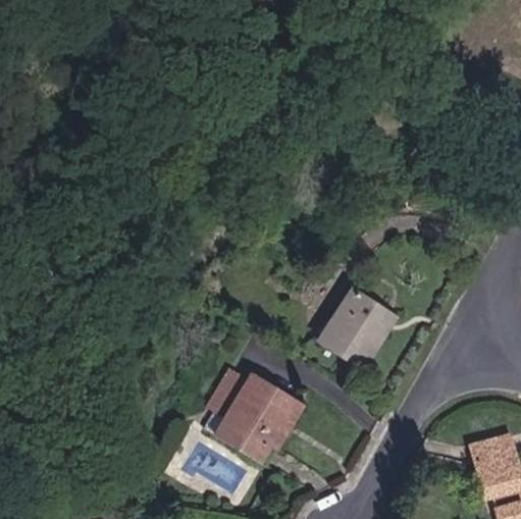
[(374,331),(388,310),(351,286),(318,338),(362,366),(381,335),(374,331)]
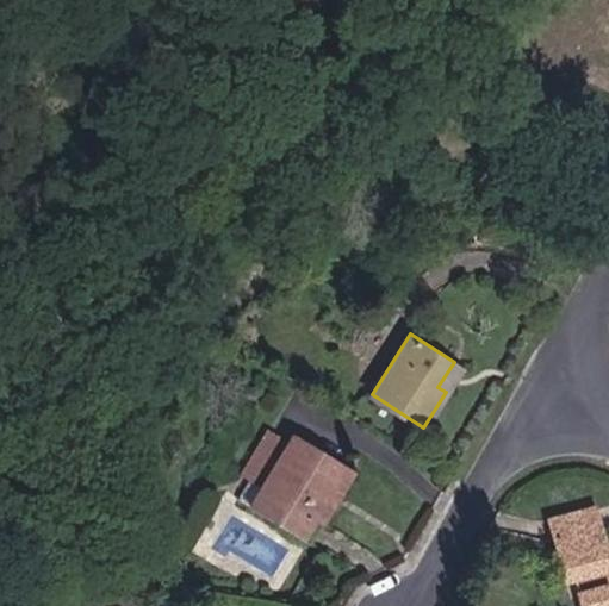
[(446,392),(463,367),(454,362),(437,387),(446,392)]
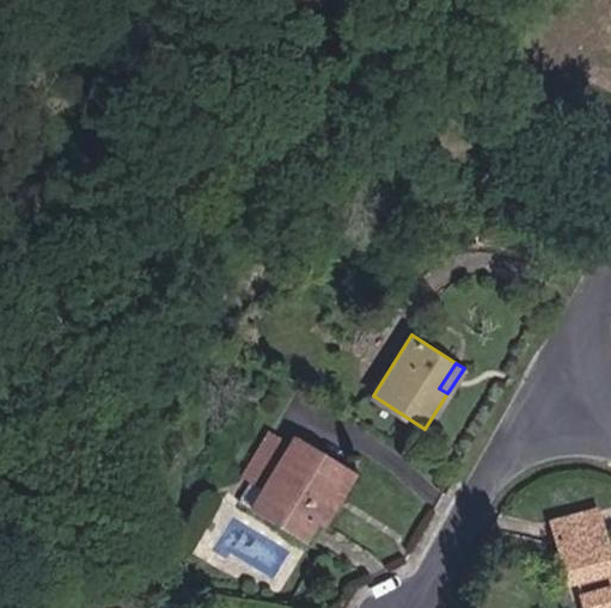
[(289,441),(270,430),(245,473),(254,478),(263,485),(289,441)]
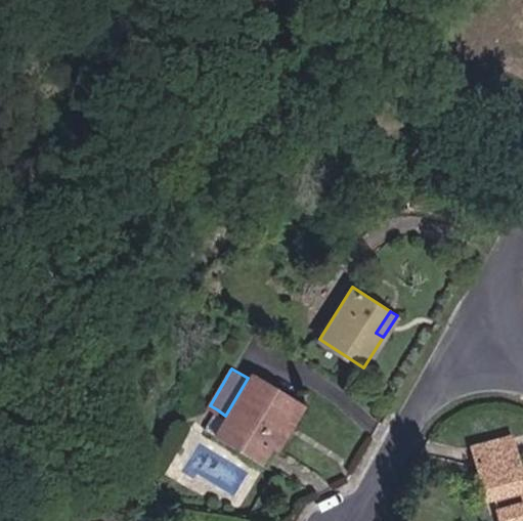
[(225,416),(217,409),(207,426),(236,444),(246,430),(270,444),(298,399),(252,372),(248,378),(225,416)]
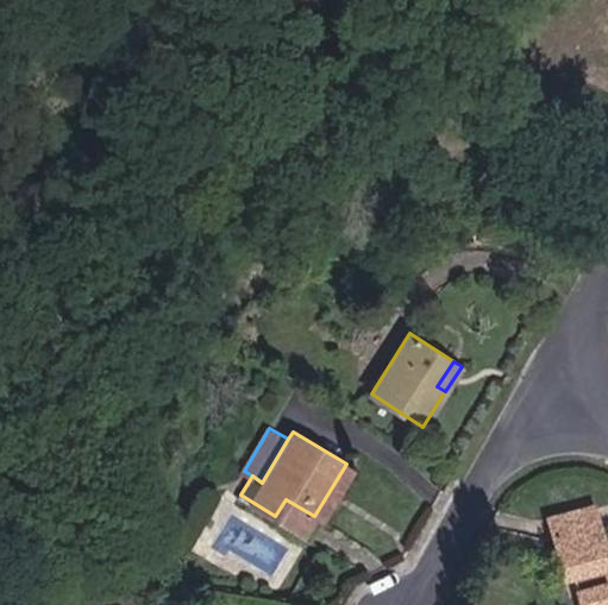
[(314,516),(286,499),(275,516),(307,536),(318,518),(321,521),(355,467),(346,464),(314,516)]
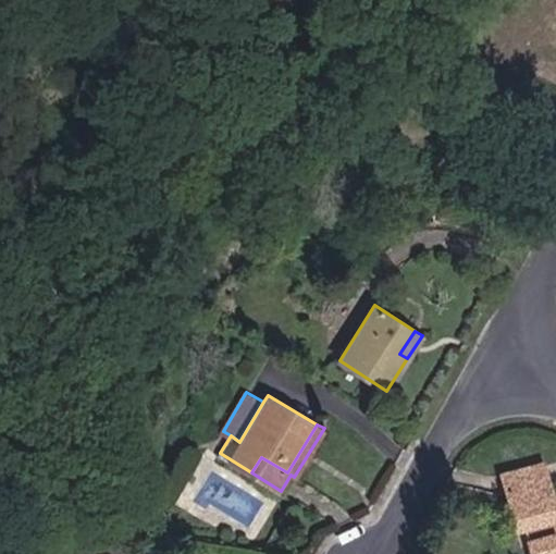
[(547,479),(542,462),(535,464),(540,480),(547,479)]
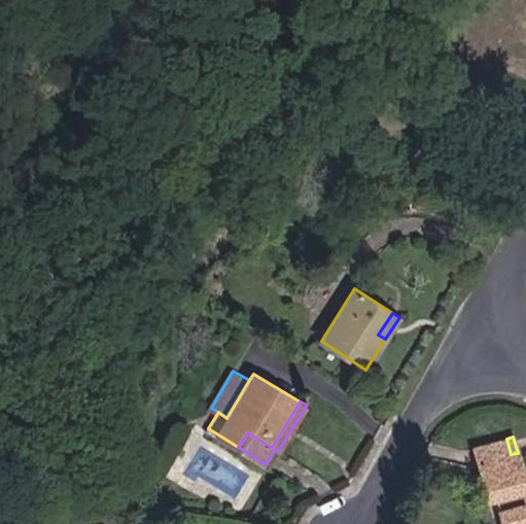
[(525,502),(524,503),(520,490),(525,488),(525,484),(522,470),(518,453),(511,454),(506,439),(474,448),(488,498),(496,496),(500,510),(498,511),(501,523),(525,523),(525,502)]
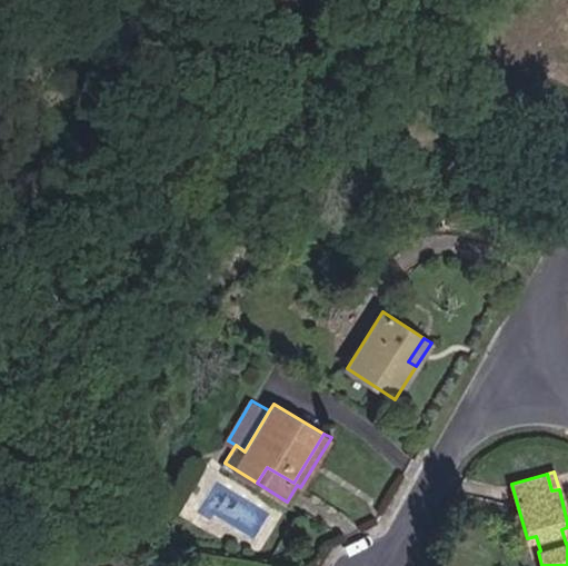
All buildings are outlined.
